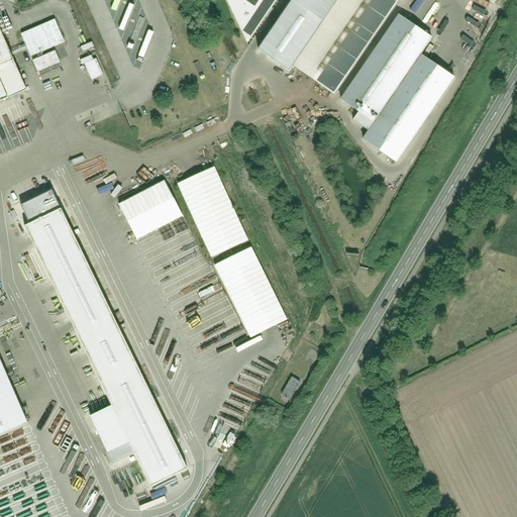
[(224,0),(246,44),(276,0),(224,0)]
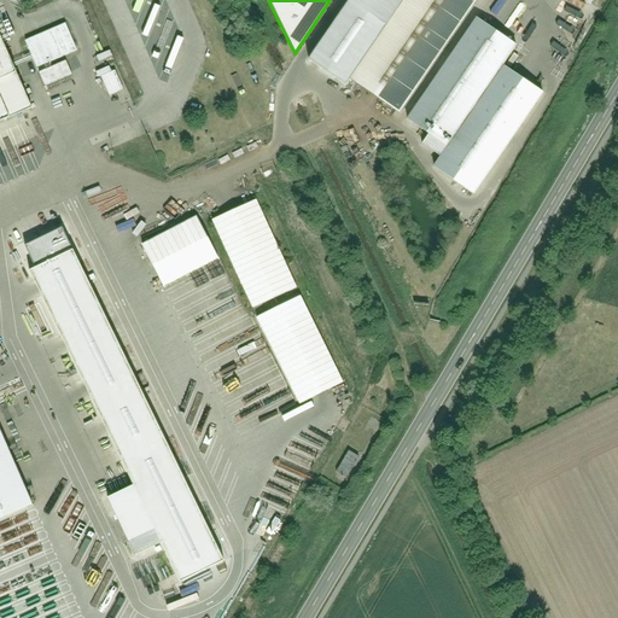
[(476,0),(349,0),(309,60),(345,85),(349,80),(400,114),(476,0)]
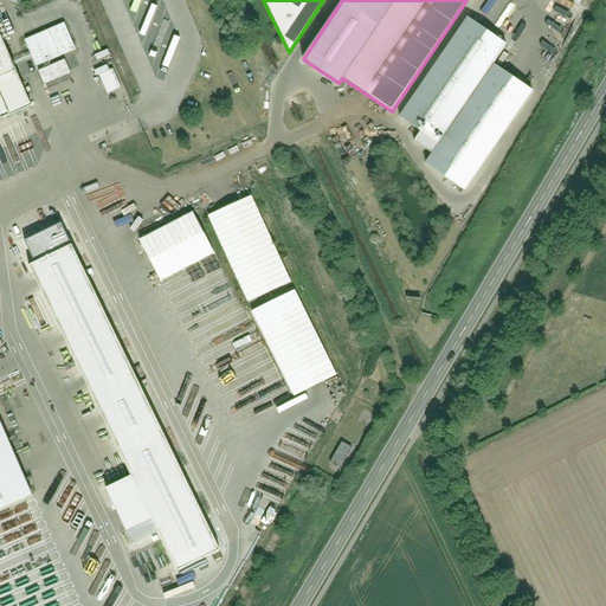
[(146,34),(142,44),(148,46),(159,19),(152,17),(155,6),(147,4),(137,32),(146,34)]
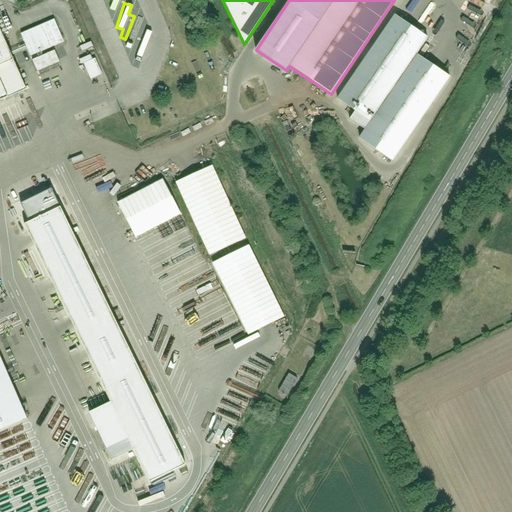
[(432,34),(439,20),(423,11),(418,19),(423,21),(420,27),(432,34)]
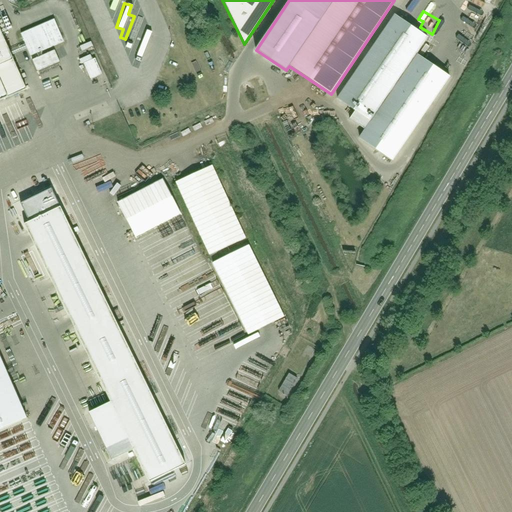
[(427,38),(392,14),(334,99),(368,122),(357,138),(391,161),(449,77),(416,54),(427,38)]
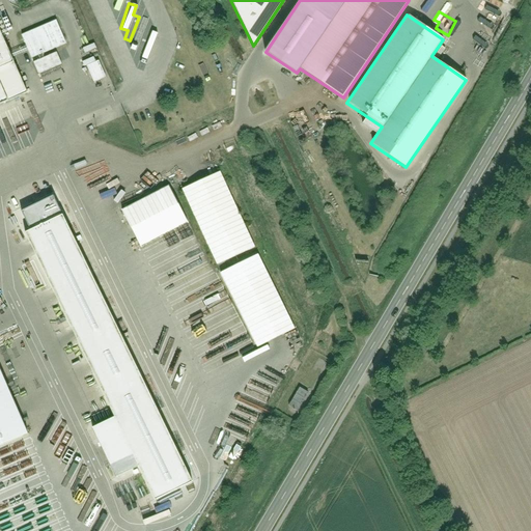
[(57,19),(20,33),(35,75),(62,64),(56,49),(67,45),(57,19)]
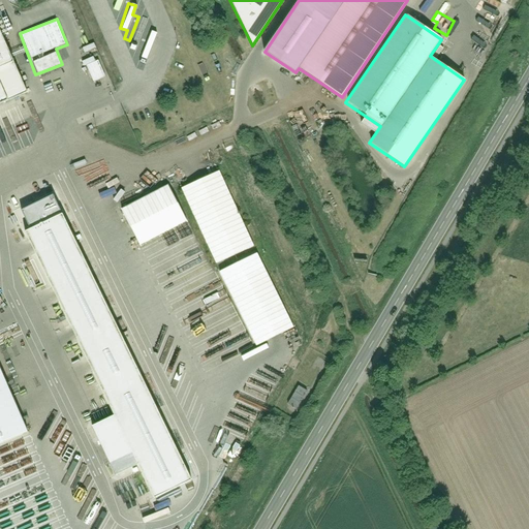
[(0,104),(29,92),(0,25),(0,104)]
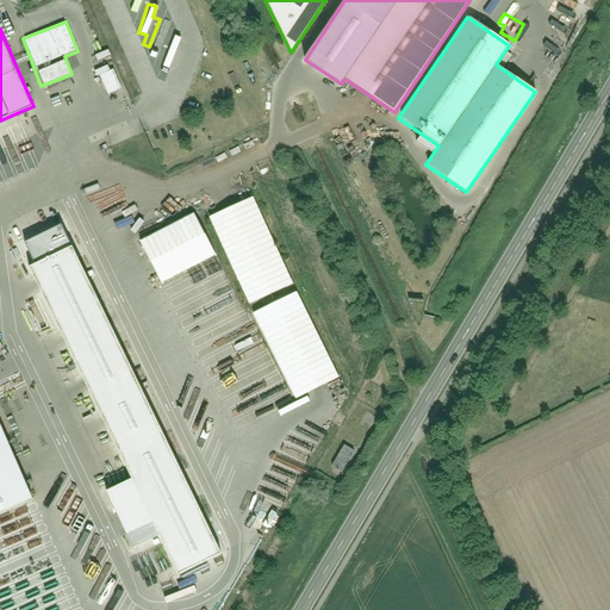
[(104,94),(119,89),(114,73),(106,75),(104,68),(97,69),(104,94)]
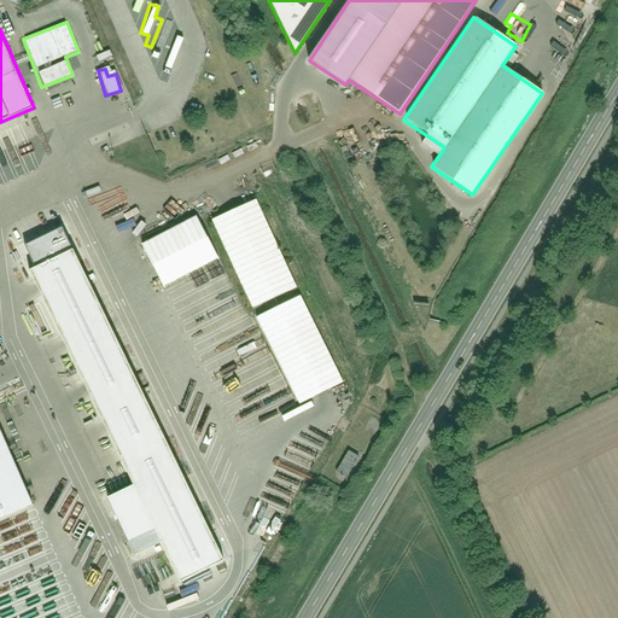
[(0,186),(34,172),(23,146),(24,146),(16,127),(0,133),(0,186)]
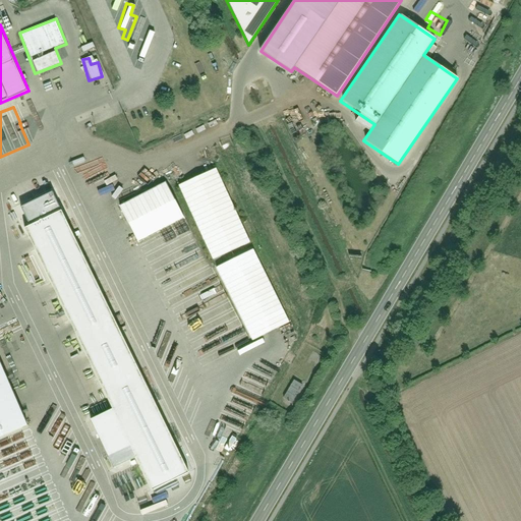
[(249,243),(215,168),(176,185),(212,261),(249,243)]
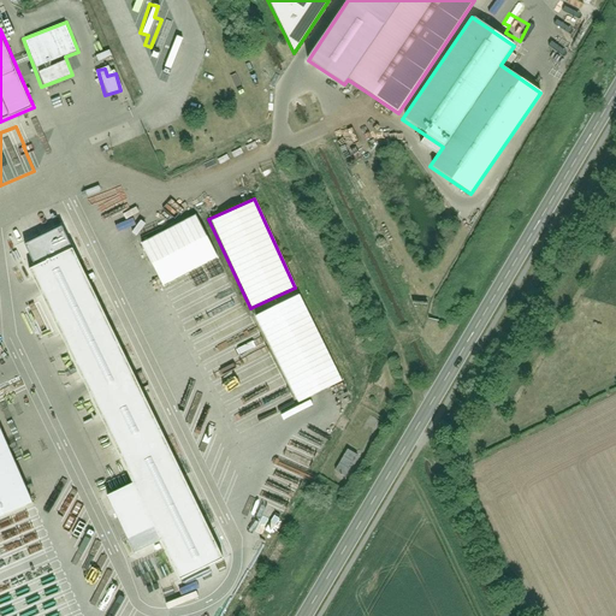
[(218,259),(195,217),(143,243),(165,285),(218,259)]
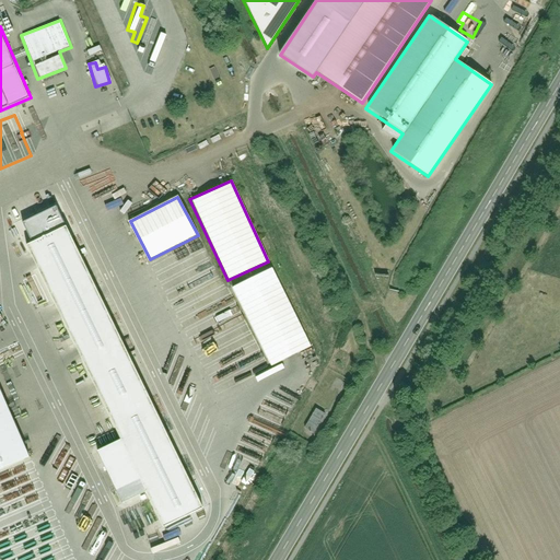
[(164,527),(202,509),(57,208),(24,223),(34,243),(27,246),(121,440),(97,452),(123,503),(147,492),(164,527)]
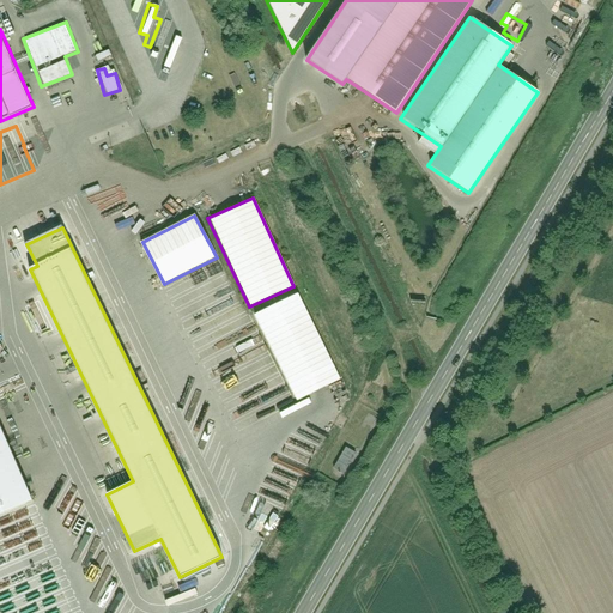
[(255,315),(298,401),(340,380),(297,295),(255,315)]
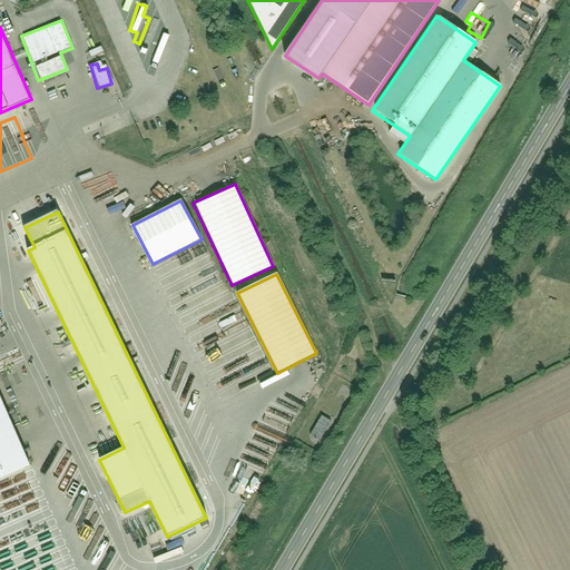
[(232,385),(222,391),(227,402),(238,397),(232,385)]
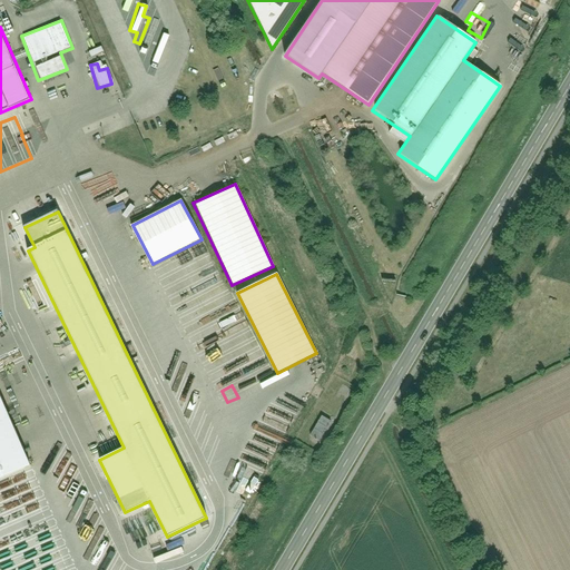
[(0,392),(0,480),(32,467),(0,392)]
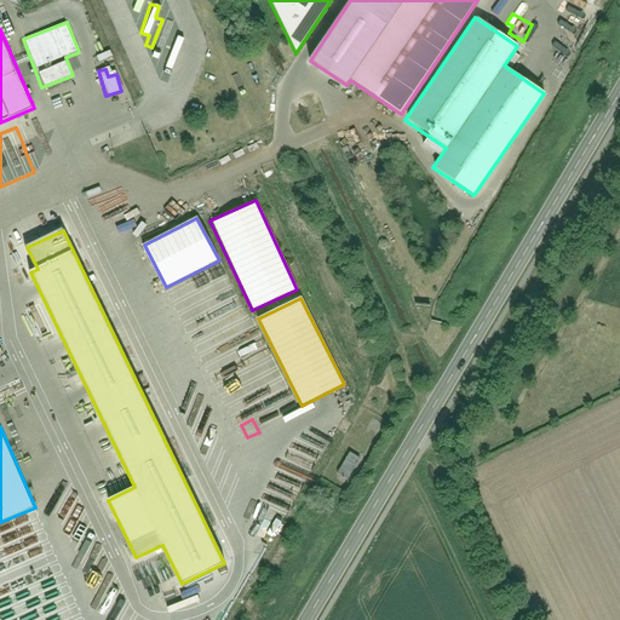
[(348,480),(359,457),(348,451),(337,474),(348,480)]
